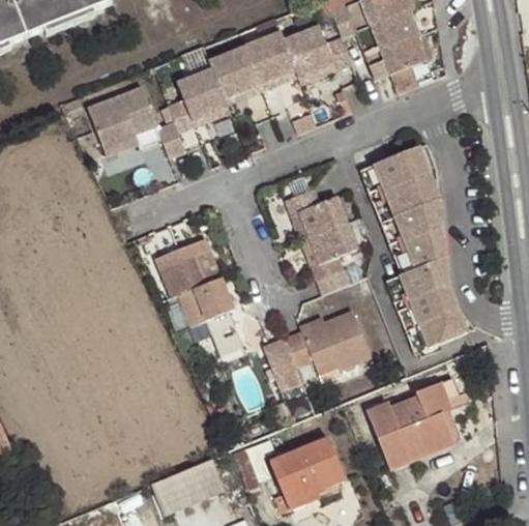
[(0,47),(110,2),(109,0),(0,0),(0,47)]
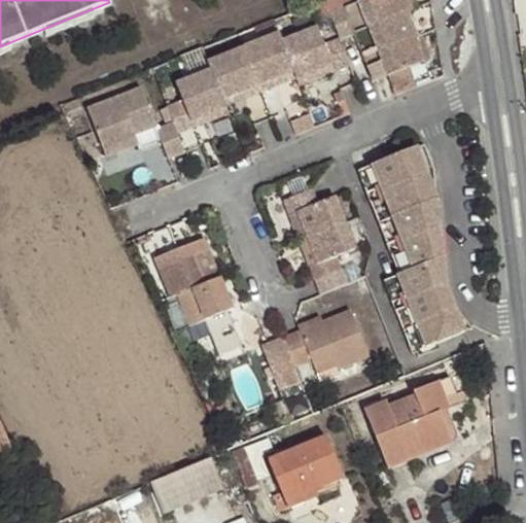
[(355,0),(329,10),(340,36),(354,31),(369,26),(410,9),(414,7),(411,0),(355,0)]
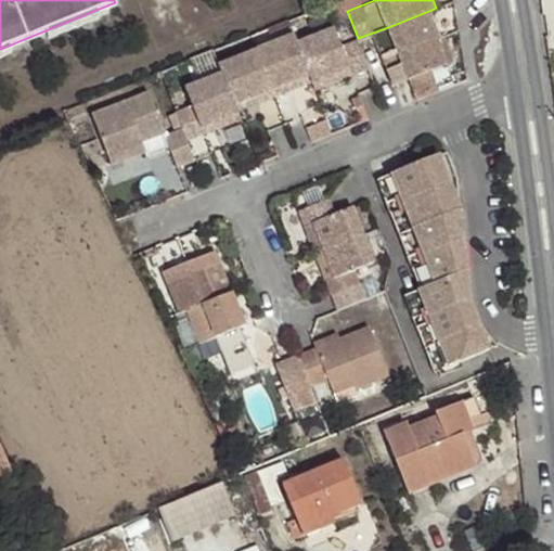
[(398,51),(437,35),(441,33),(432,10),(388,27),(398,51)]
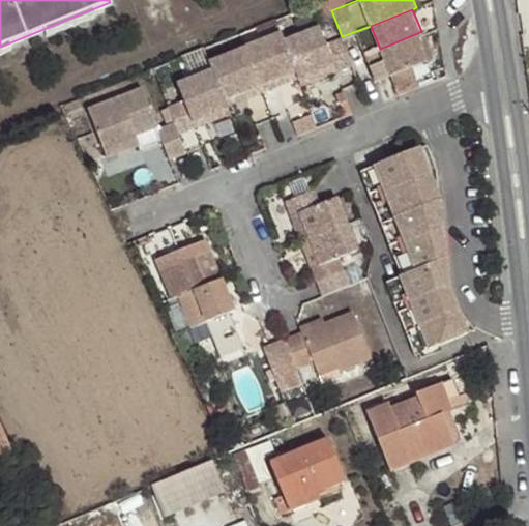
[(318,24),(281,38),(294,71),(297,80),(307,76),(318,71),(320,76),(336,69),(325,41),(318,24)]
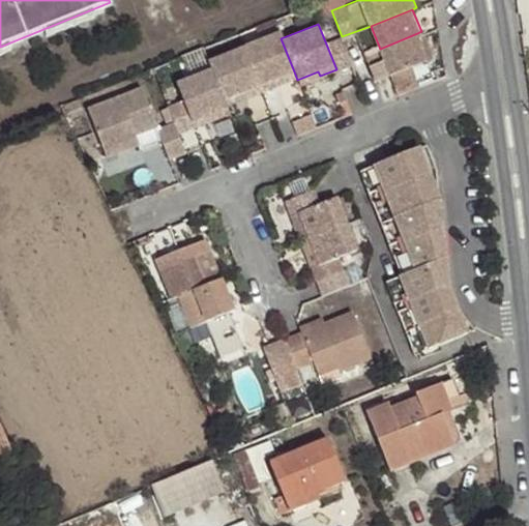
[(371,26),(356,31),(366,55),(380,49),(371,26)]
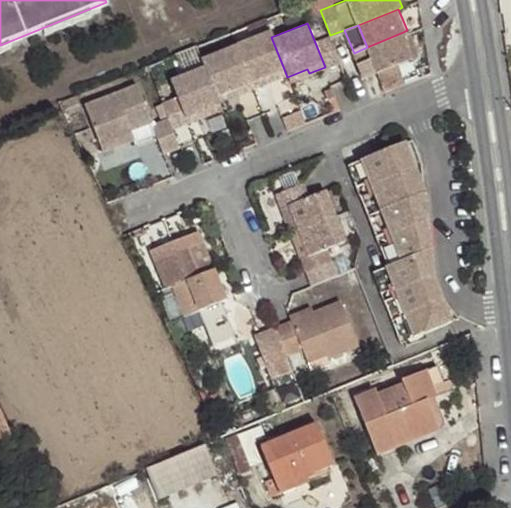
[(269,29),(234,43),(252,87),(271,79),(270,74),(279,71),(284,69),(271,37),(269,29)]
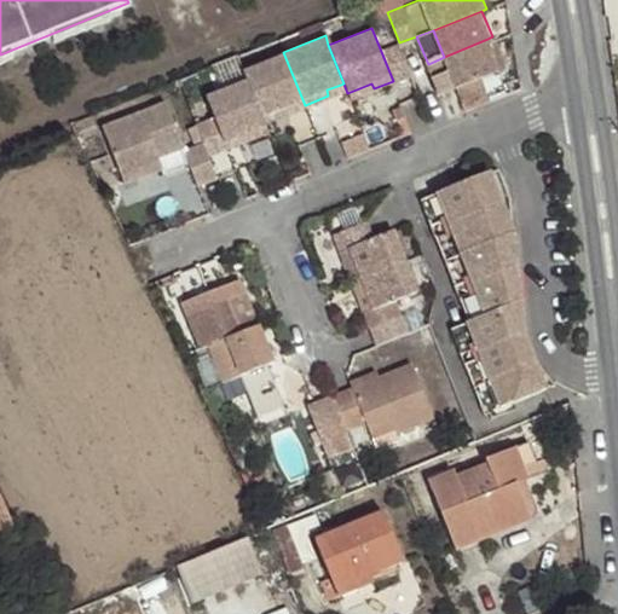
[(444,57),(456,85),(498,68),(487,39),(444,57)]
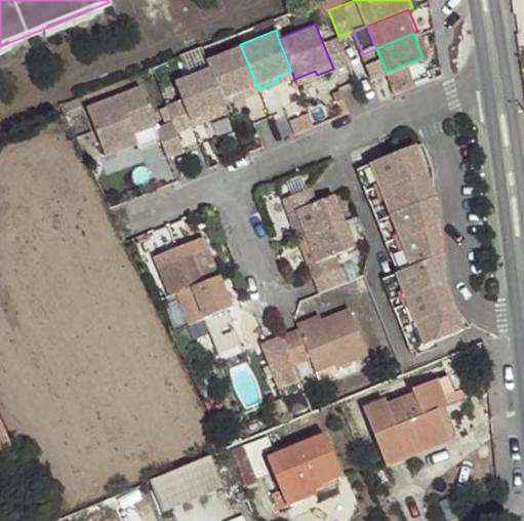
[(333,69),(349,63),(338,36),(322,41),(333,69)]
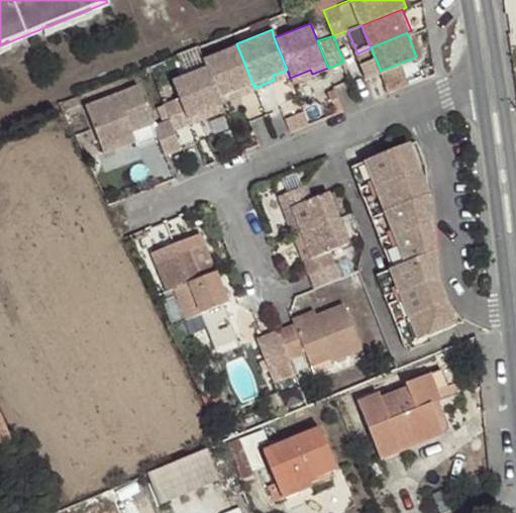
[(236,43),(202,58),(205,65),(217,96),(225,93),(235,89),(237,94),(254,88),(236,43)]
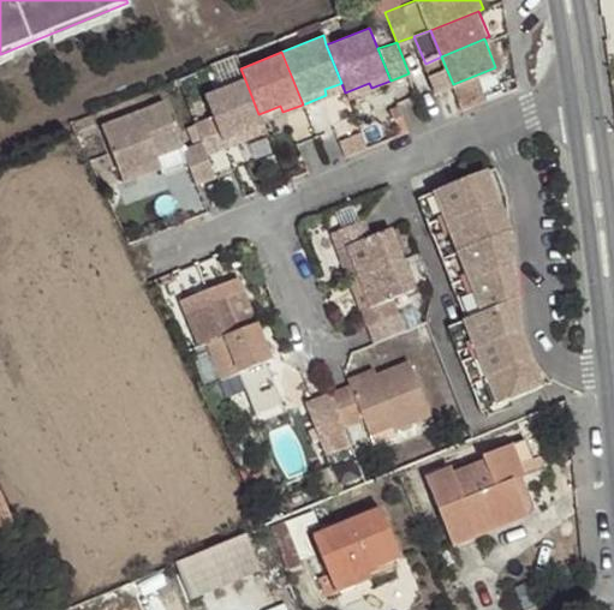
[(453,84),(441,57),(425,64),(437,91),(453,84)]
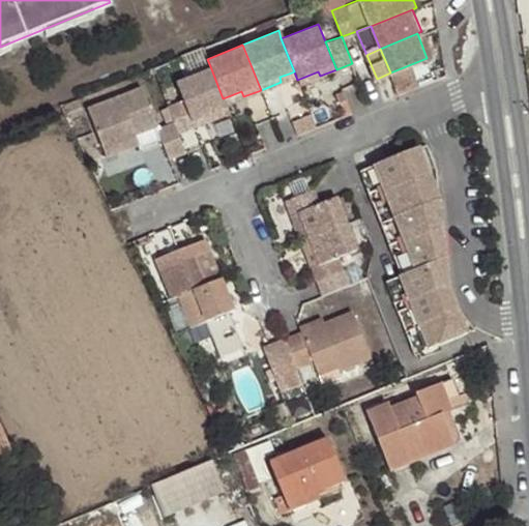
[(219,110),(226,107),(223,98),(210,66),(175,80),(183,98),(194,125),(210,119),(208,114),(219,110)]
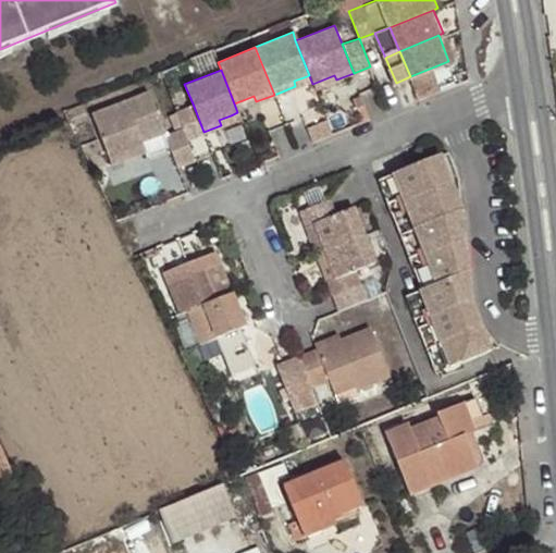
[(334,75),(323,80),(325,85),(336,80),(334,75)]
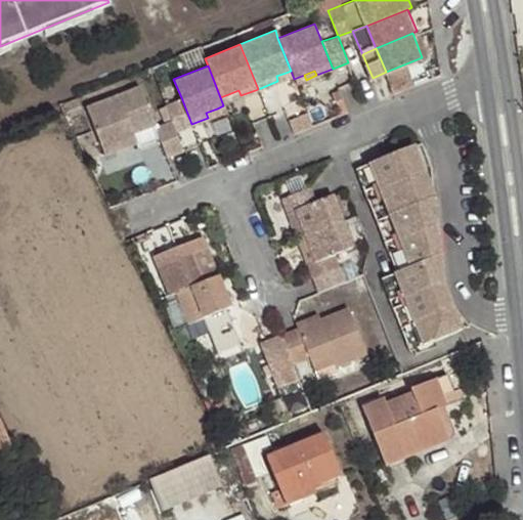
[(276,76),(277,81),(288,77),(286,73),(276,76)]
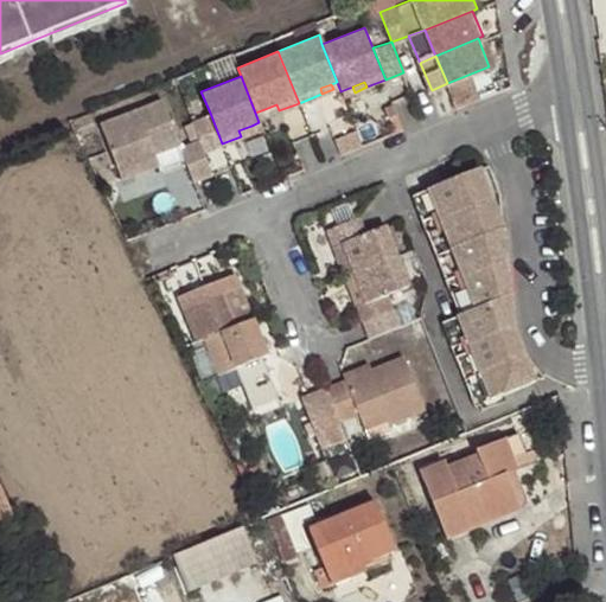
[(179,143),(163,98),(100,122),(121,179),(160,165),(155,152),(179,143)]
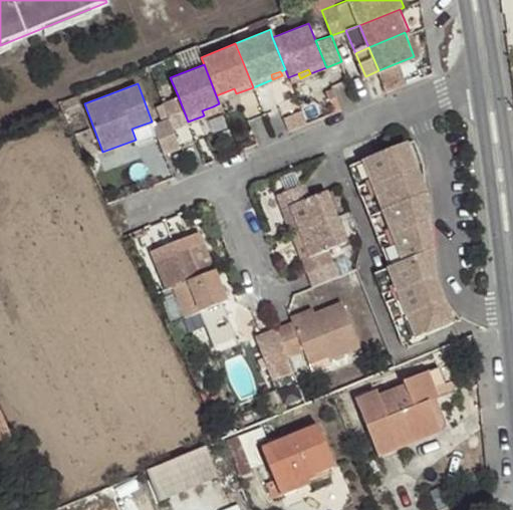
[(226,97),(236,93),(234,88),(224,92),(226,97)]
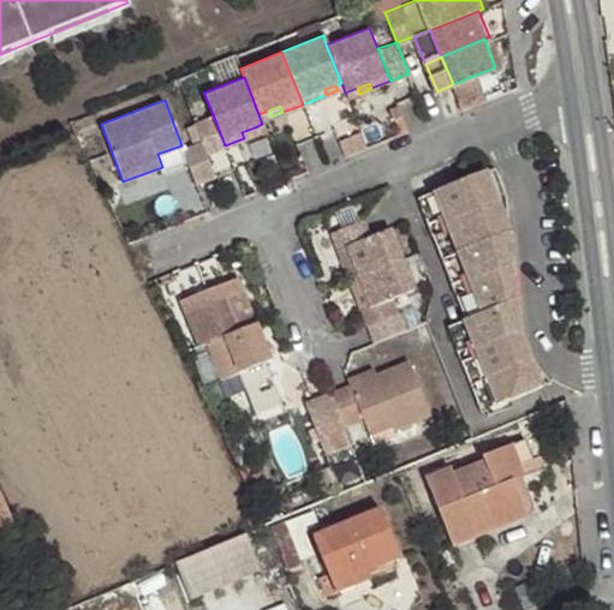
[(213,114),(195,121),(202,139),(207,153),(225,145),(213,114)]
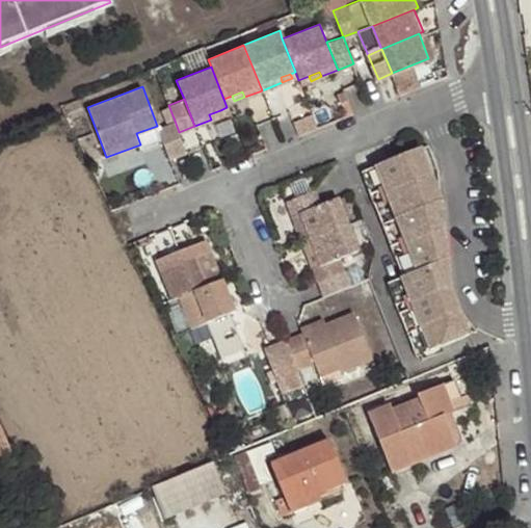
[(175,121),(168,105),(160,108),(166,124),(175,121)]
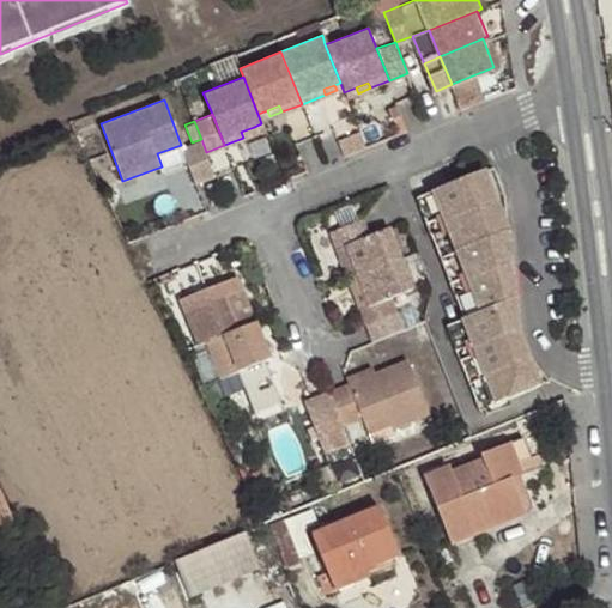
[(256,133),(254,127),(241,132),(243,138),(256,133)]
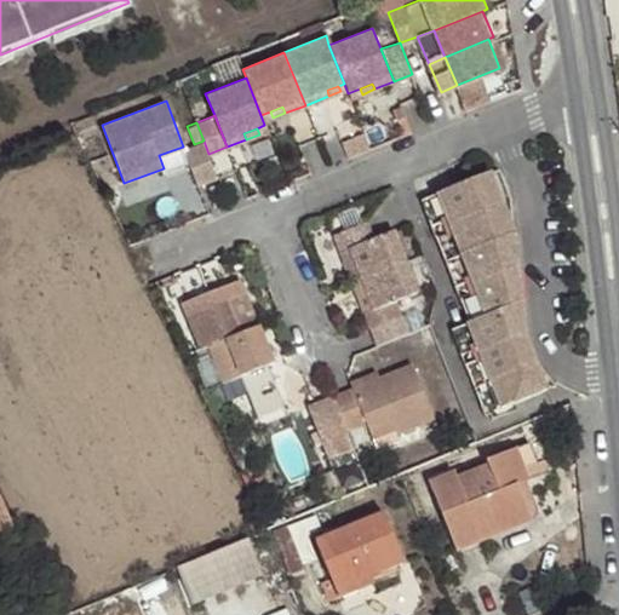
[(342,139),(348,154),(356,150),(350,136),(342,139)]
